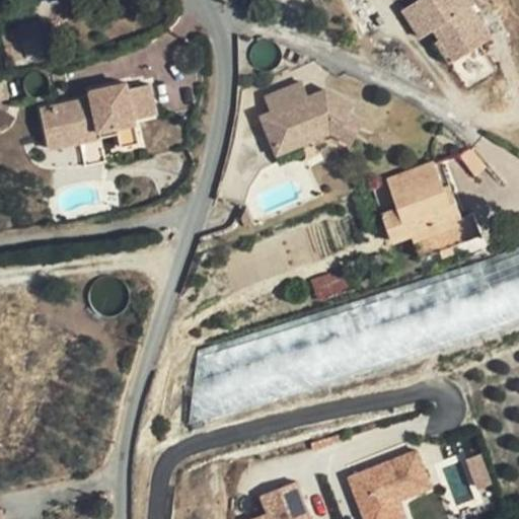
[(471,0),(416,0),(414,1),(432,29),(439,40),(435,43),(449,64),(490,36),(469,5),(473,2),(471,0)]
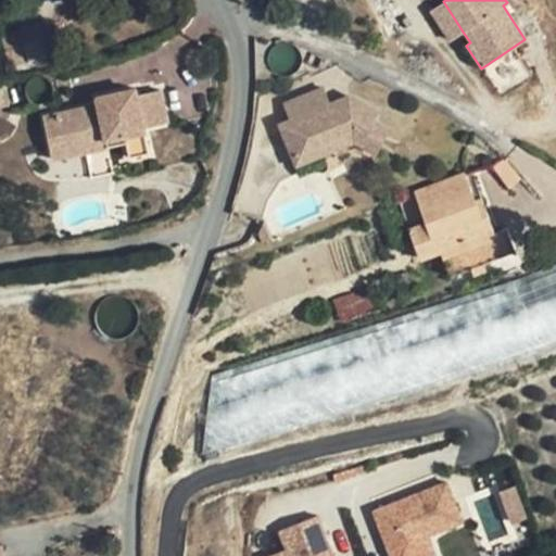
[(463,32),(443,1),(428,12),(447,41),(463,32)]
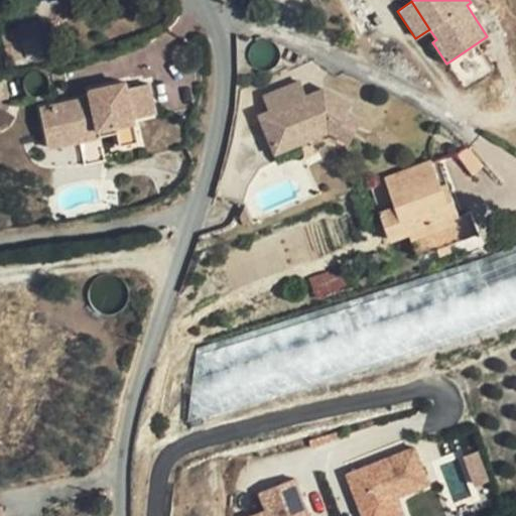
[(40,20),(19,27),(27,54),(48,48),(40,20)]
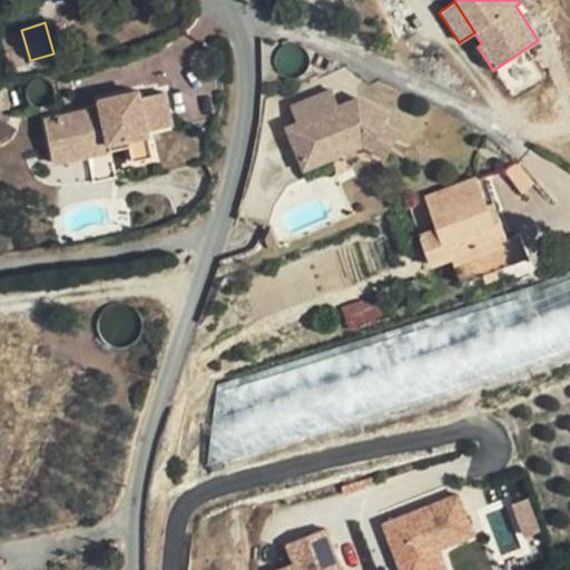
[(46,120),(52,154),(86,147),(85,140),(107,135),(109,145),(128,140),(129,147),(133,161),(154,157),(147,131),(172,126),(165,92),(140,98),(121,102),(119,96),(100,100),(101,108),(46,120)]
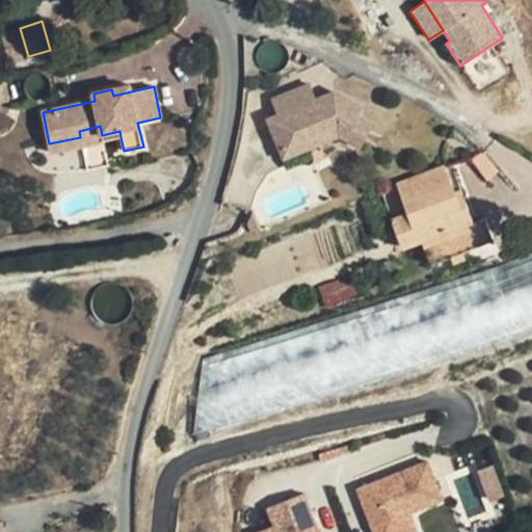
[(113,96),(131,91),(130,86),(111,89),(113,96)]
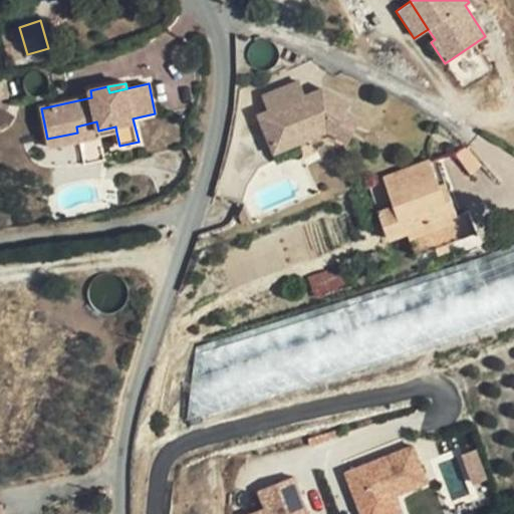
[(259,102),(276,147),(314,132),(316,136),(331,130),(353,141),(364,118),(348,110),(352,102),(329,90),(313,97),(306,84),(259,102)]
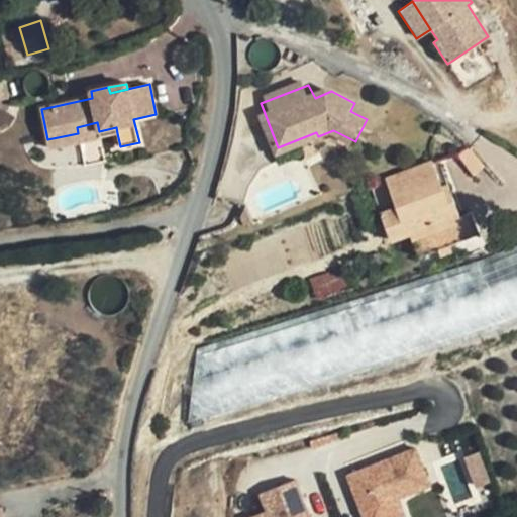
[(78,133),(47,139),(49,148),(81,141),(100,137),(117,133),(116,127),(99,131),(97,122),(77,127),(78,133)]
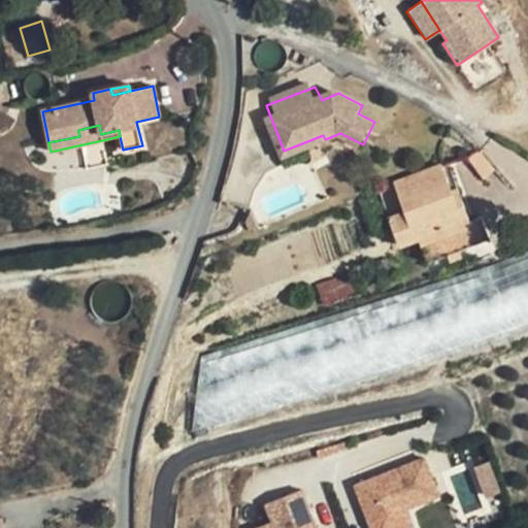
[(323,135),(284,151),(289,163),(343,142),(359,151),(363,144),(340,133),(325,139),(323,135)]
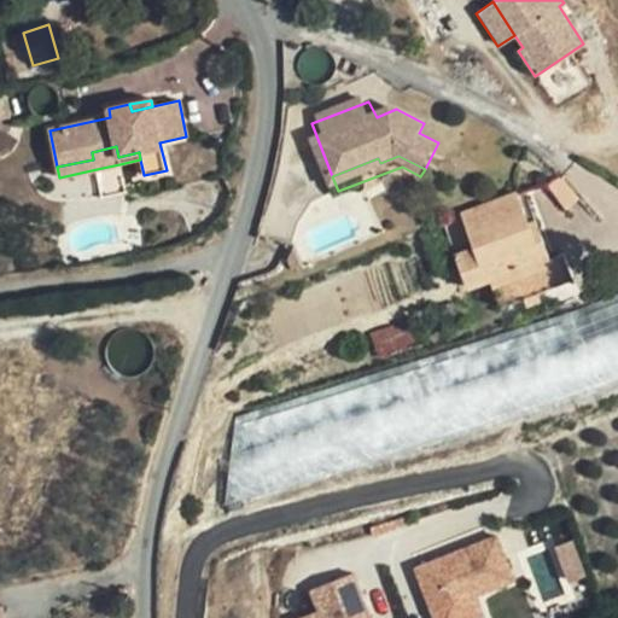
[(126,193),(120,164),(97,169),(103,198),(126,193)]
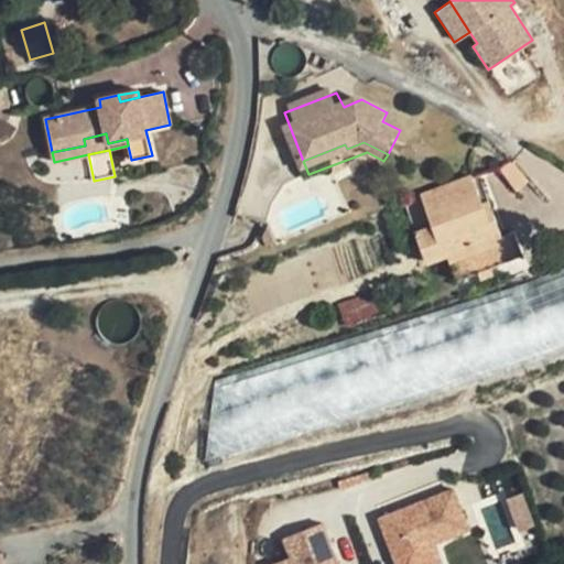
[(512,161),(498,166),(517,193),(529,182),(512,161)]
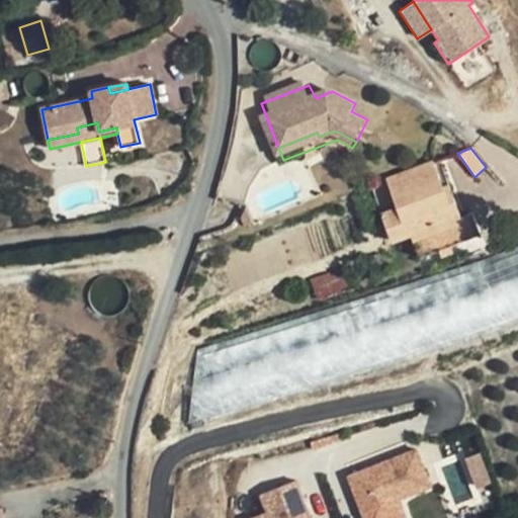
[(439,189),(443,187),(434,161),(371,185),(392,241),(411,234),(420,257),(438,250),(450,246),(481,235),(471,213),(461,218),(454,198),(444,202),(439,189)]
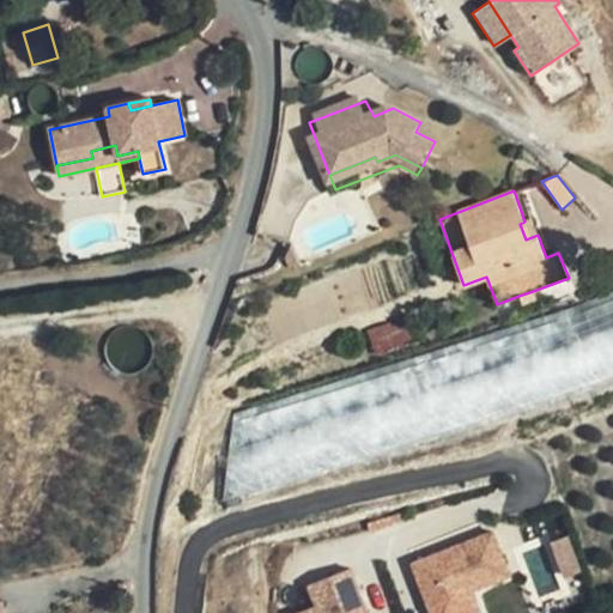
[(526,240),(538,235),(532,219),(525,222),(520,224),(526,240)]
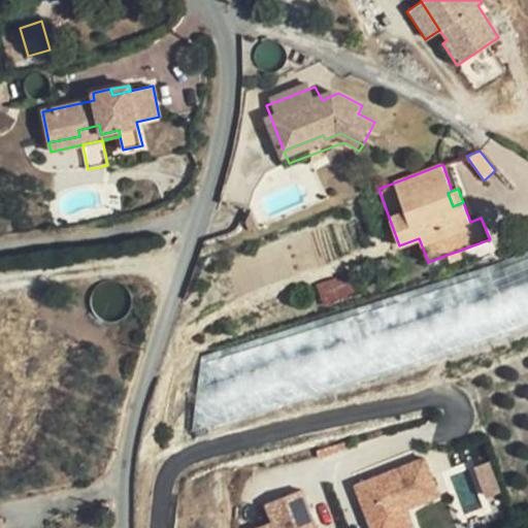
[(459,251),(447,255),(450,263),(462,259),(459,251)]
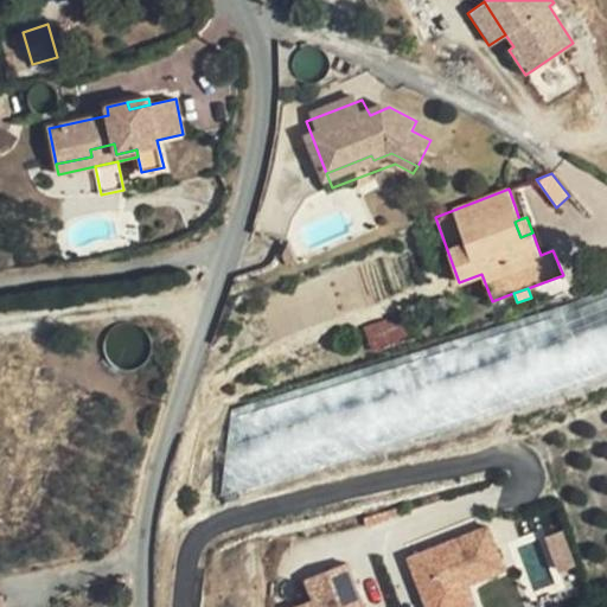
[(606,289),(561,308),(588,381),(606,372),(606,289)]
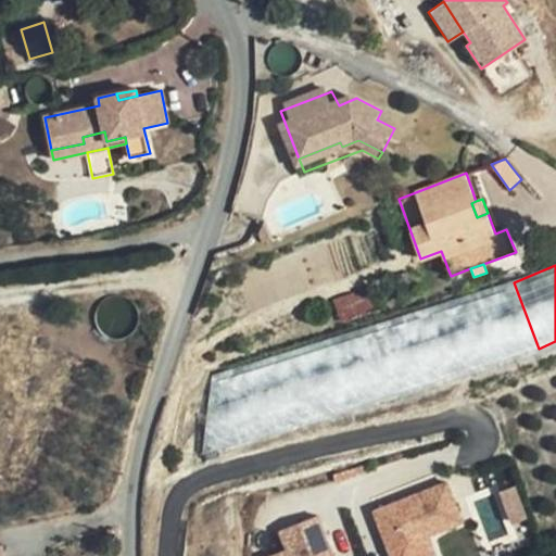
[(408,272),(391,277),(395,289),(413,285),(408,272)]
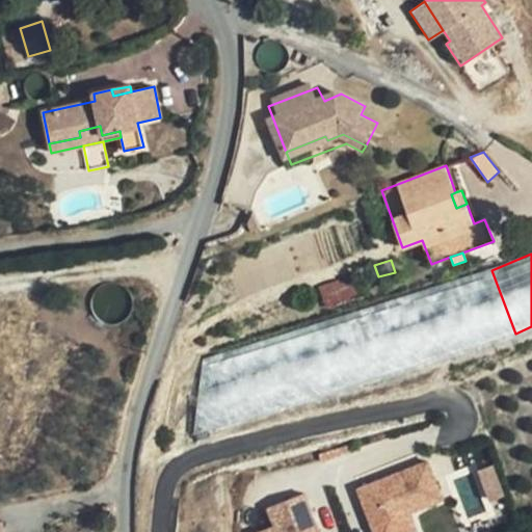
[(194,435),(515,334),(491,270),(203,361),(194,435)]
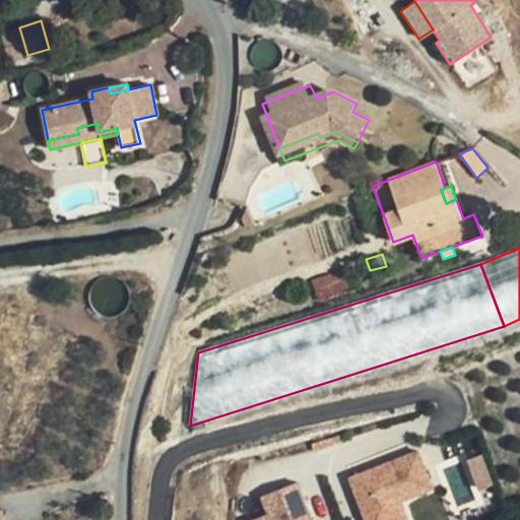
[(419,449),(347,478),(364,519),(408,519),(409,519),(401,502),(436,488),(419,449)]
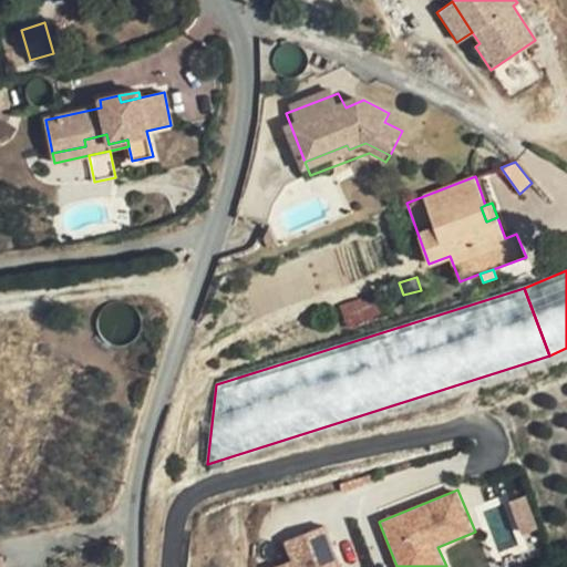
[(342,566),(327,525),(280,543),(288,562),(274,566),(342,566)]
